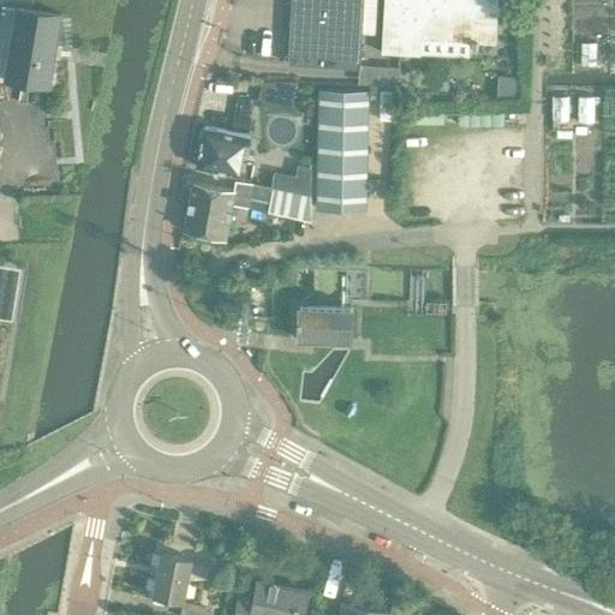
[(291,0),(287,64),(359,69),(360,69),(360,64),(363,34),(375,34),(376,0),(291,0)]
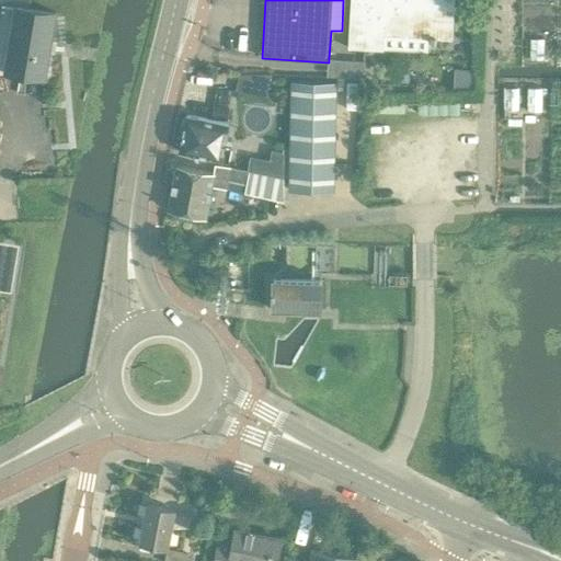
[(352,0),(350,48),(384,50),(384,49),(427,52),(428,37),(453,39),(455,0),(352,0)]
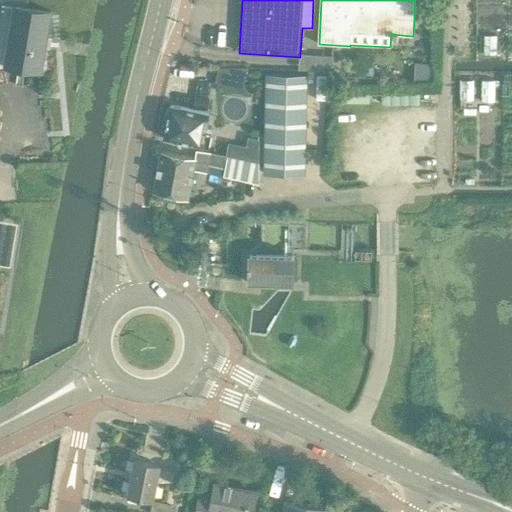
[(0,27),(0,63),(41,71),(51,12),(4,3),(0,27)]
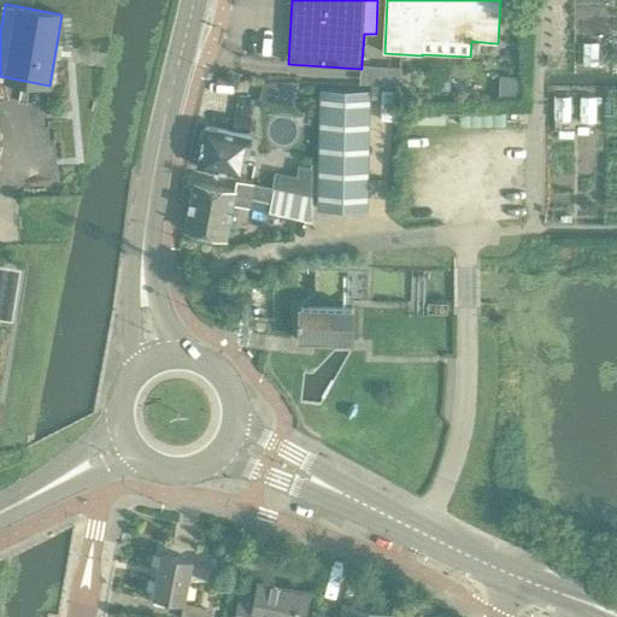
[(263,82),(259,100),(292,107),(298,81),(263,82)]
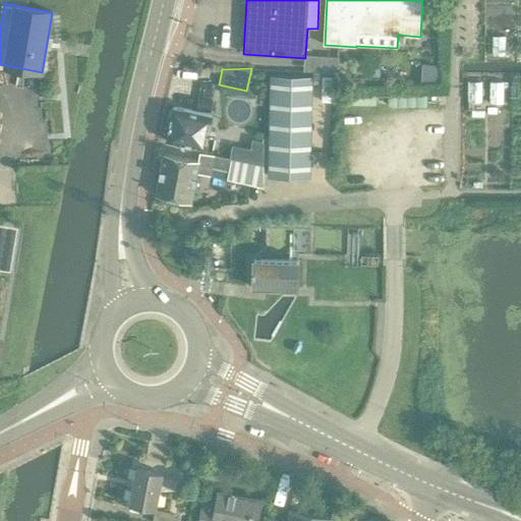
[(312,76),(271,75),(269,177),(309,178),(312,76)]
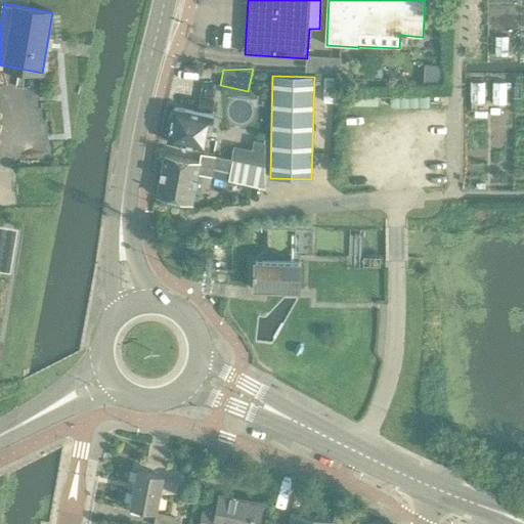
[(213,149),(216,134),(211,133),(215,116),(175,107),(174,110),(170,112),(169,119),(172,125),(168,140),(213,149)]
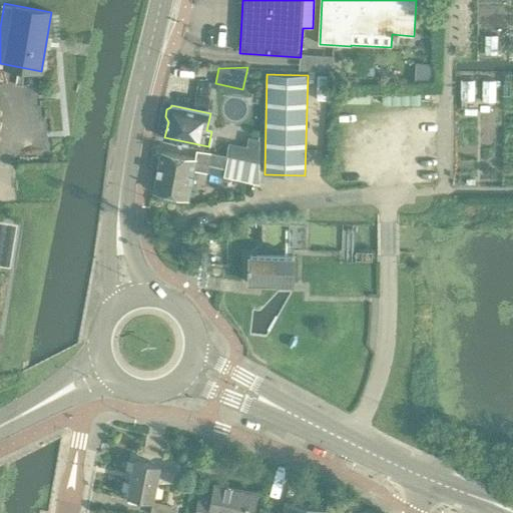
[(259,162),(228,156),(195,149),(194,157),(161,151),(154,191),(189,198),(194,169),(208,172),(209,164),(226,168),(224,176),(260,183),(259,162)]
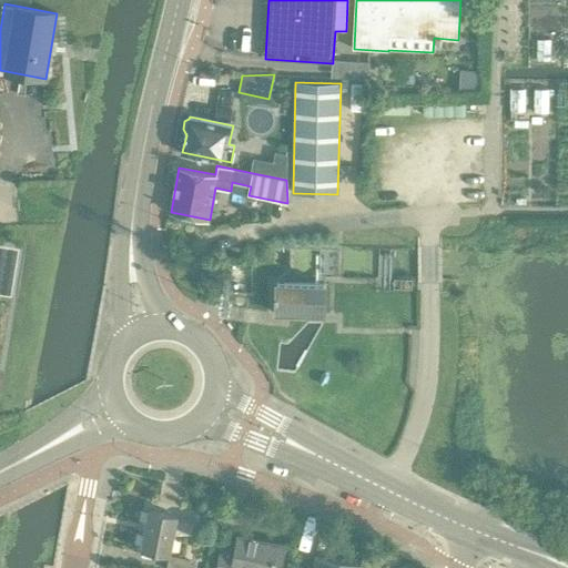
[(324,314),(324,312),(325,284),(277,283),(276,313),(324,314)]
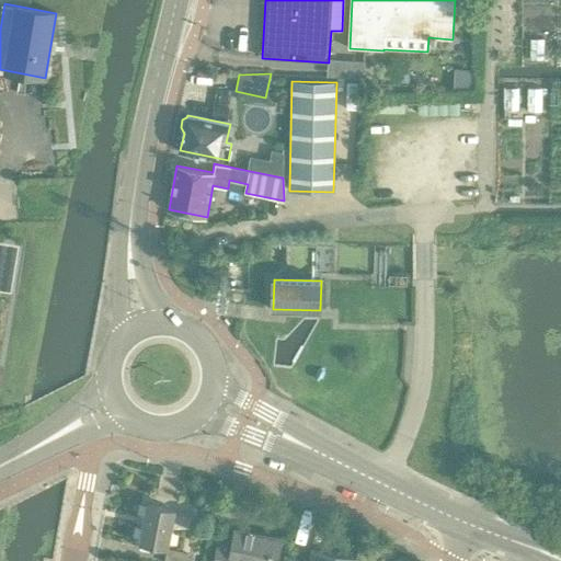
[(212,282),(203,281),(202,289),(210,290),(212,282)]
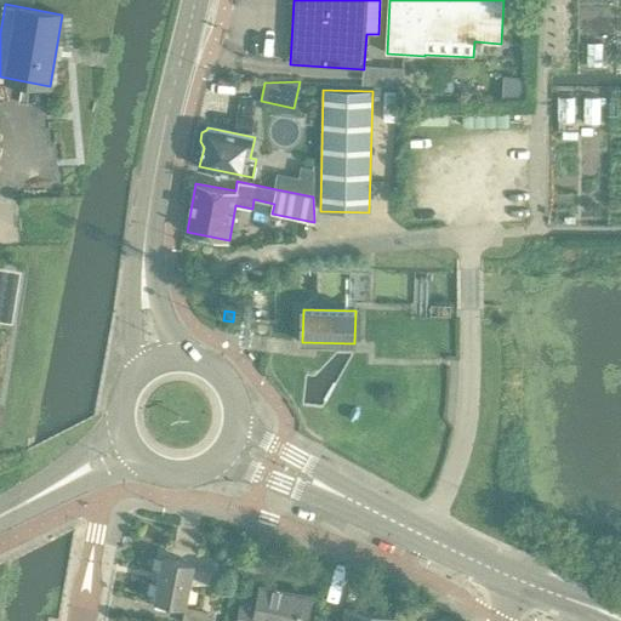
[(187,605),(188,603),(195,564),(163,558),(155,599),(187,605)]
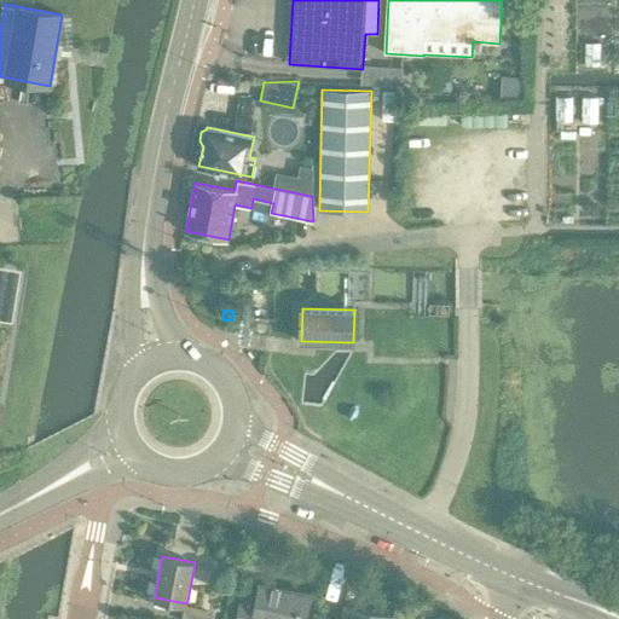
[(305,618),(307,611),(301,611),(305,593),(260,583),(255,606),(241,603),(237,618),(305,618)]
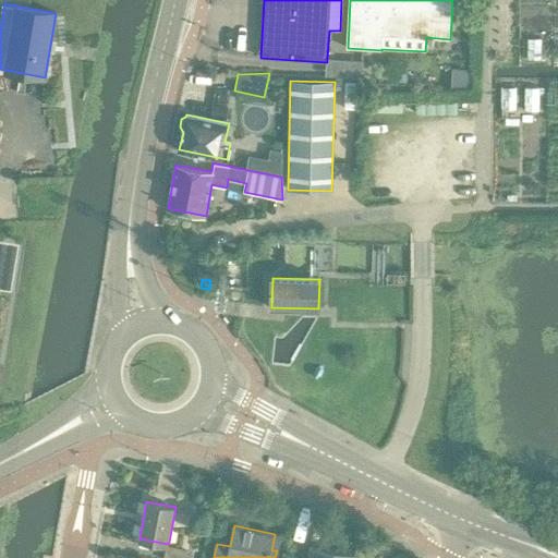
[(354,557),(355,554),(312,546),(308,557),(354,557)]
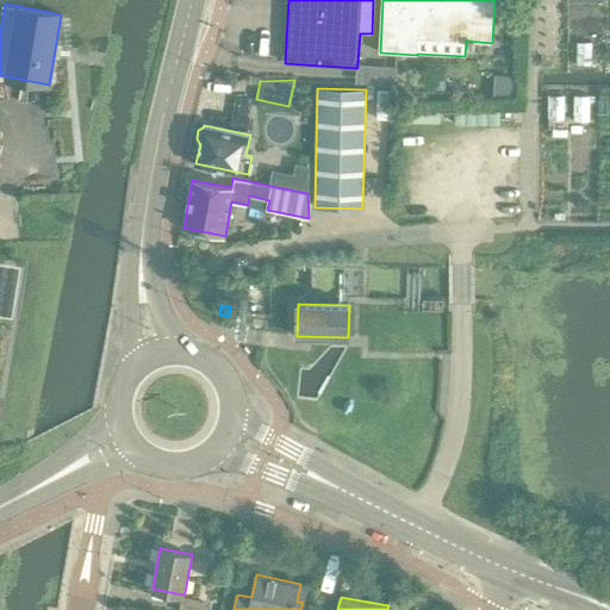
[(206,609),(209,603),(182,598),(180,609),(206,609)]
